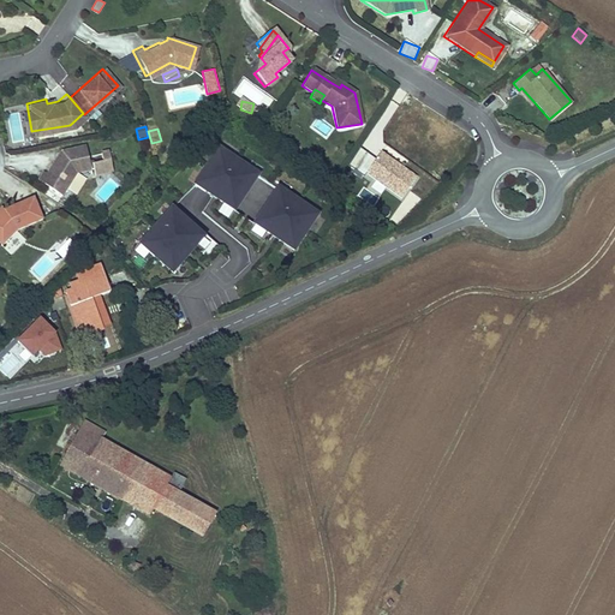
[(233,208),(260,171),(216,142),(191,179),(233,208)]
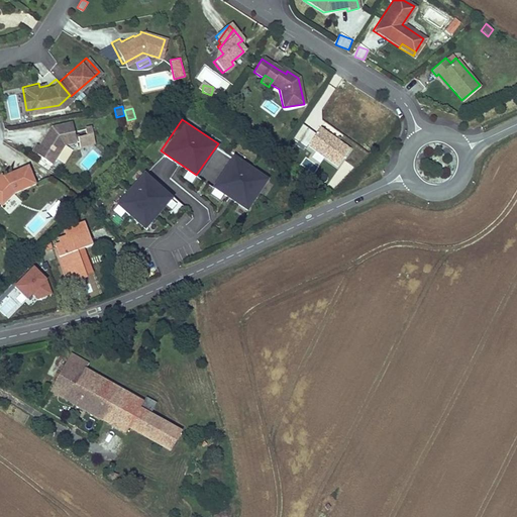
[(28,148),(40,157),(44,149),(53,154),(60,142),(72,140),(68,121),(47,124),(35,143),(32,141),(28,148)]
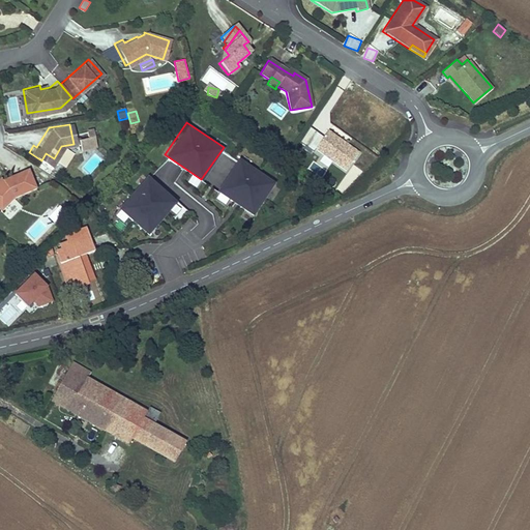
[(314,149),(345,171),(357,152),(326,130),(314,149)]
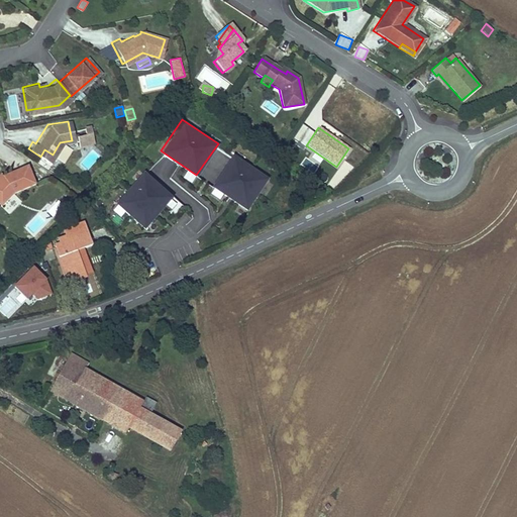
[(80,146),(95,144),(93,129),(77,131),(80,146)]
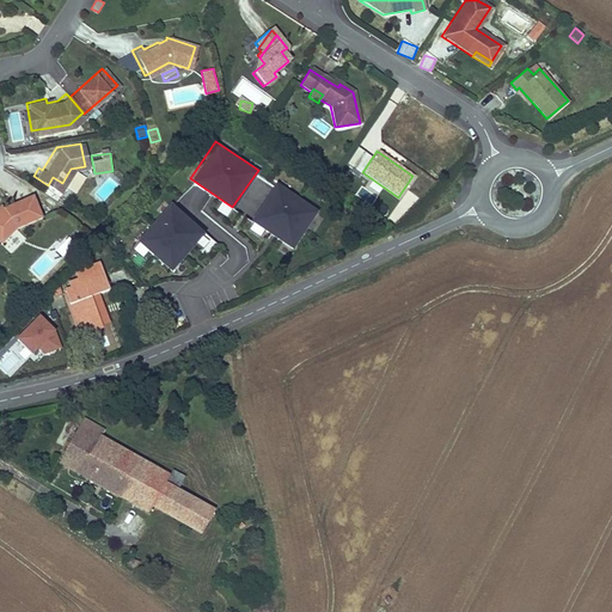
[(53,177),(48,185),(56,190),(62,183),(53,177)]
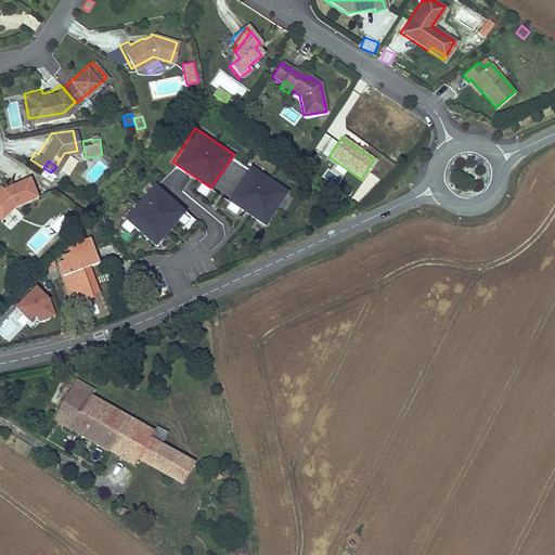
[(265,224),(287,191),(249,165),(226,198),(265,224)]
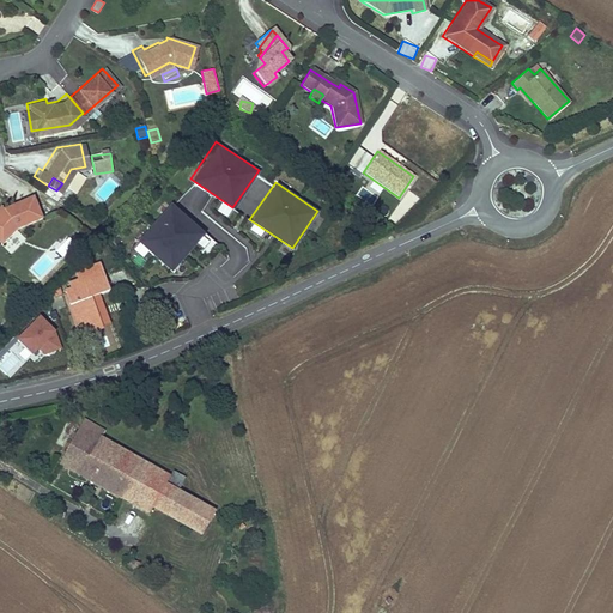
[(0,205),(0,236),(12,225),(36,216),(28,194),(0,205)]
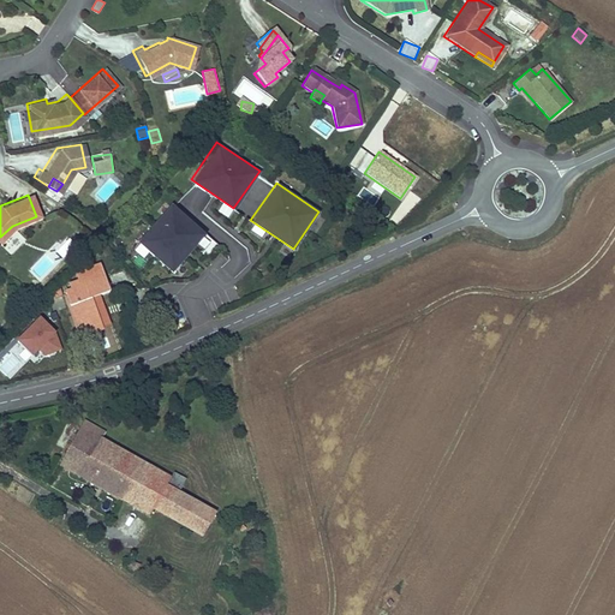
[(204,233),(168,202),(136,239),(171,270),(204,233)]
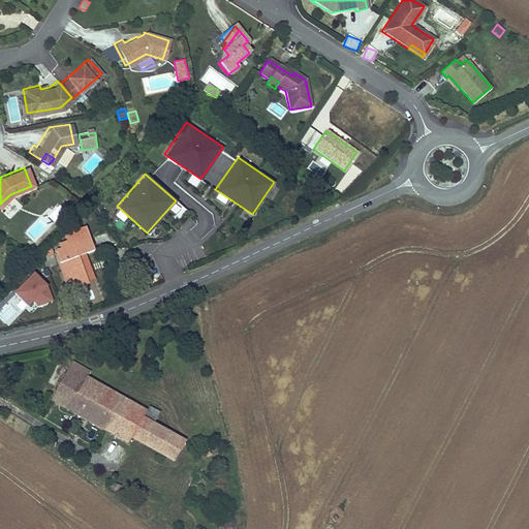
[(192,177),(188,184),(197,189),(201,182),(192,177)]
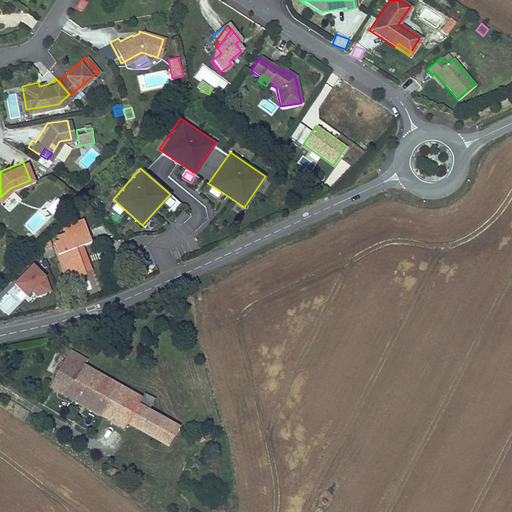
[(55,217),(64,205),(56,199),(47,210),(55,217)]
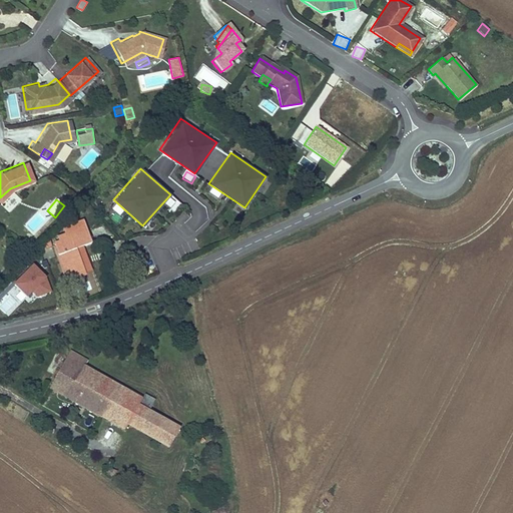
[(43,202),(38,207),(44,213),(49,208),(43,202)]
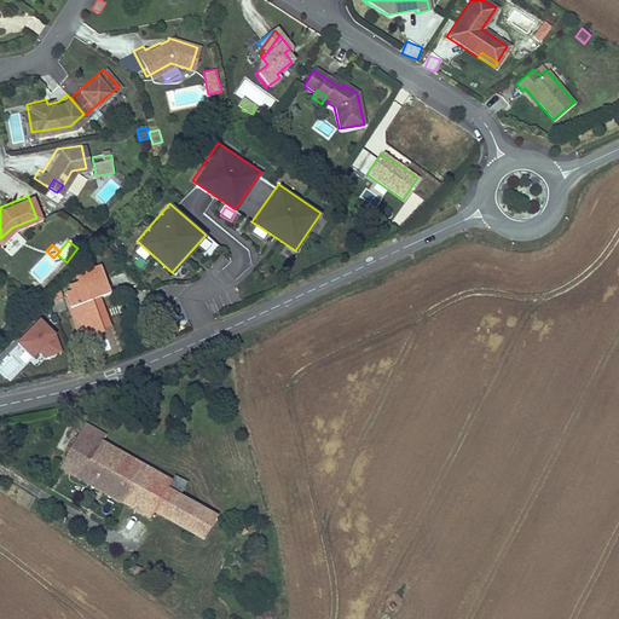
[(46,250),(39,256),(47,264),(53,258),(46,250)]
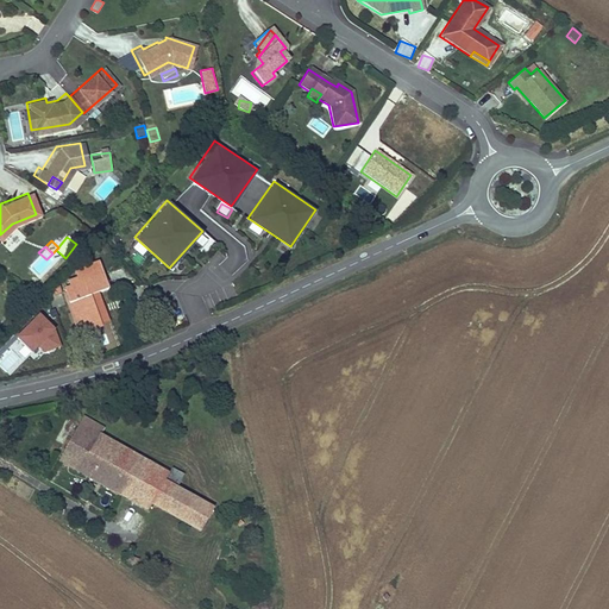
[(33,258),(25,267),(32,274),(41,265),(33,258)]
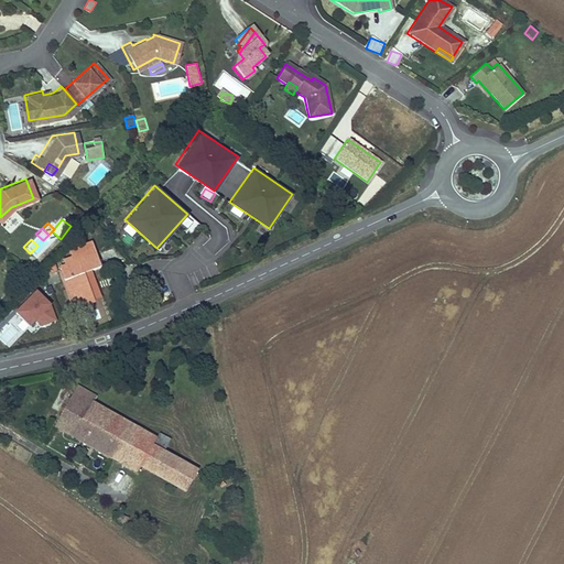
[(83,269),(93,264),(85,241),(65,248),(68,258),(61,260),(62,263),(54,267),(69,306),(85,300),(82,291),(84,290),(77,270),(82,267),(83,269)]
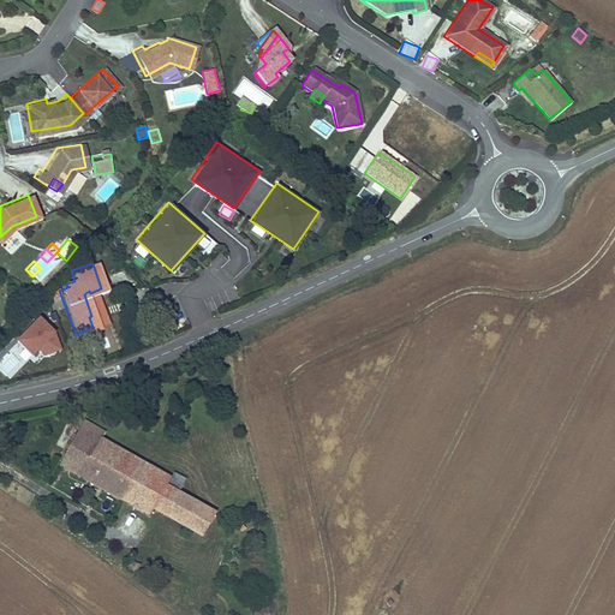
[(100,323),(90,293),(89,291),(84,294),(91,316),(89,317),(93,327),(100,323)]
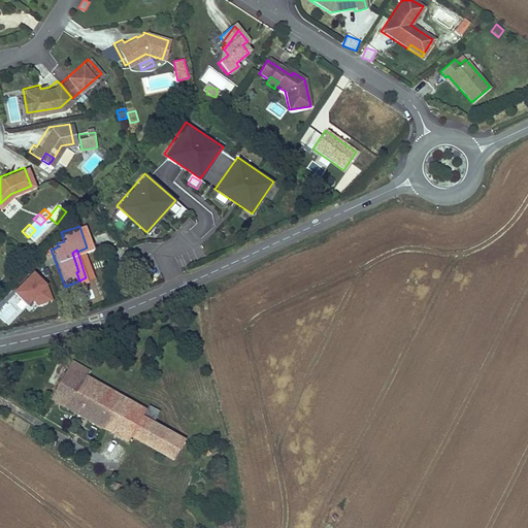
[(14,295),(35,316),(55,295),(34,274),(14,295)]
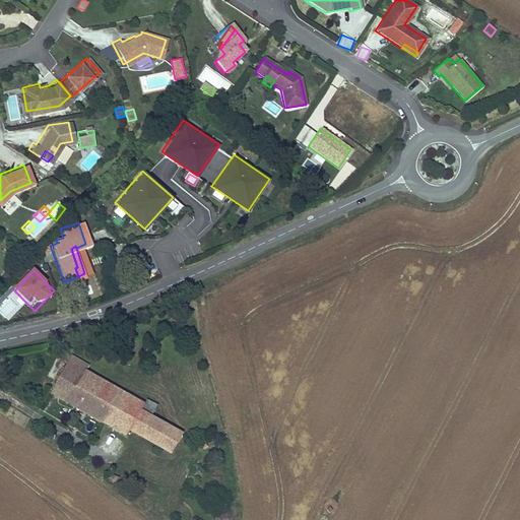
[(124,429),(136,408),(139,402),(115,387),(107,403),(72,383),(81,368),(84,363),(68,352),(46,393),(121,435),(124,429)]
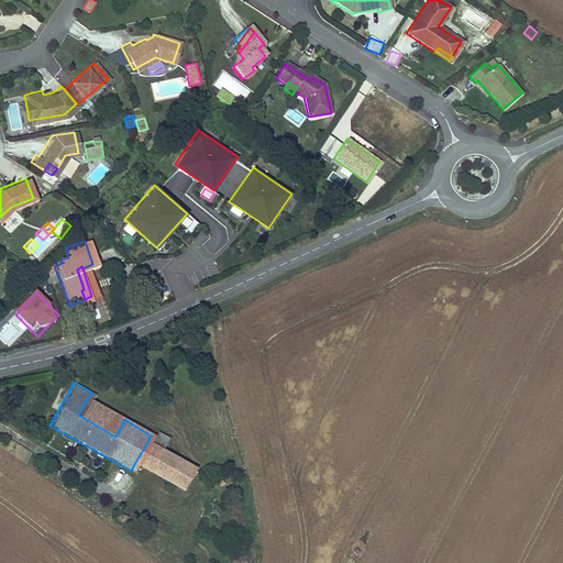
[(116,437),(124,419),(88,398),(78,415),(116,437)]
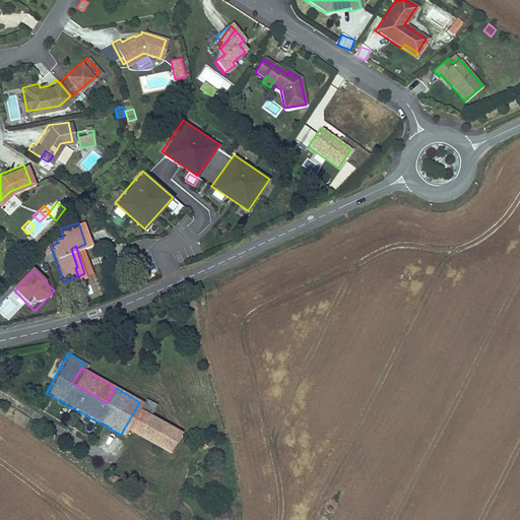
[(147,401),(144,410),(154,413),(157,404),(147,401)]
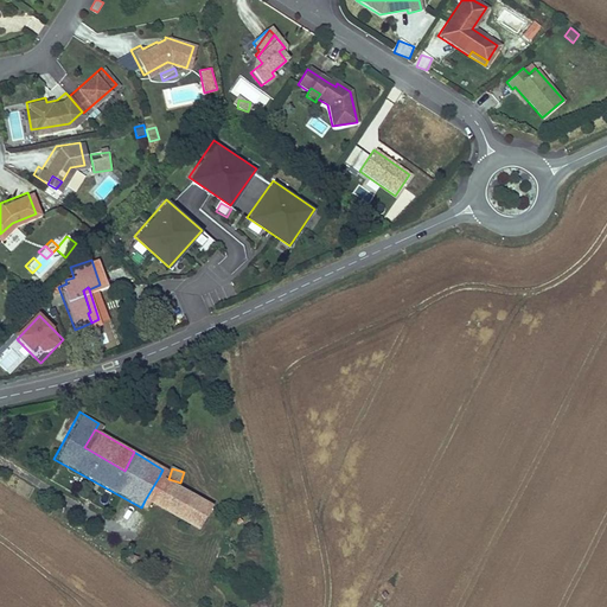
[(209,505),(159,477),(145,500),(195,528),(209,505)]
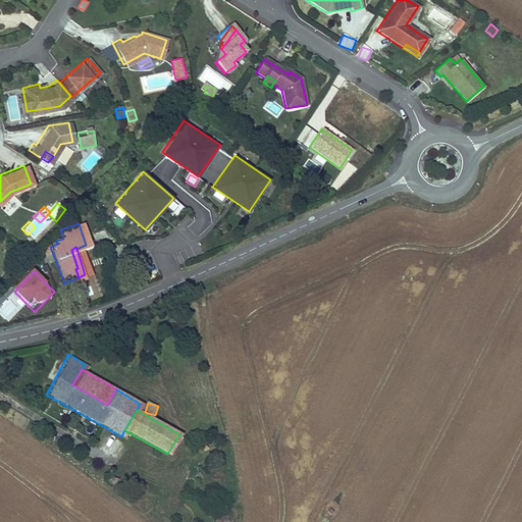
[(116,479),(109,473),(105,480),(112,484),(116,479)]
